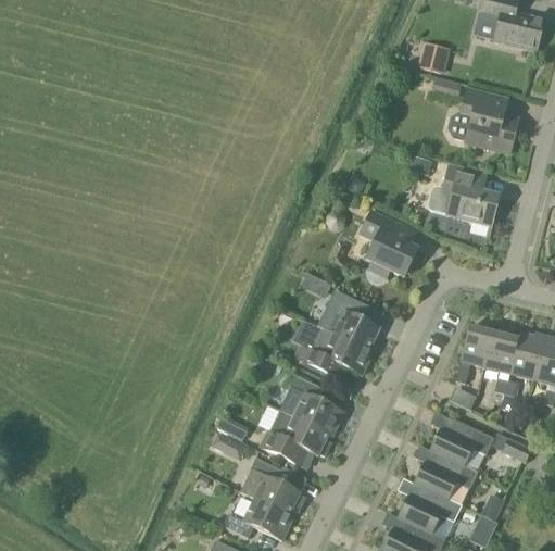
[(483,0),(481,12),(476,35),(494,39),(494,40),(537,51),(544,20),(515,12),(518,0),(483,0)]
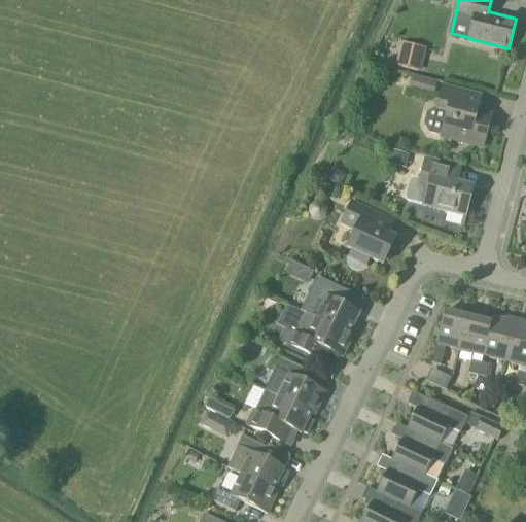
[(421,69),(427,44),(402,39),(400,48),(396,63),(415,68),(421,69)]
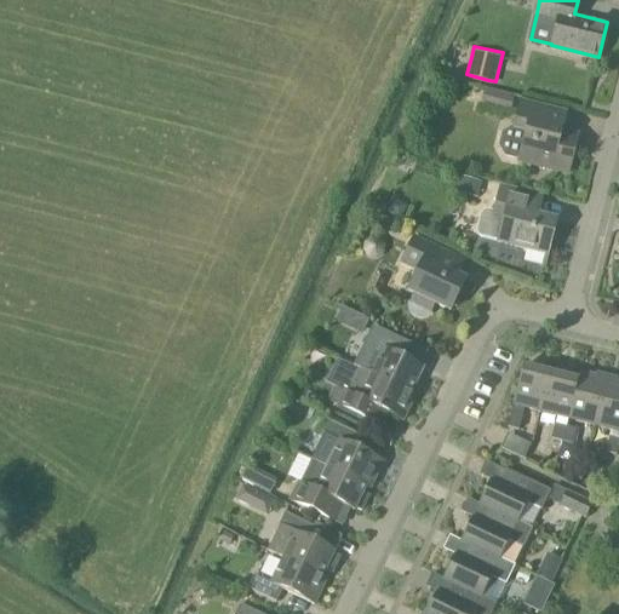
[(511,107),(515,92),(485,85),(481,99),(511,107)]
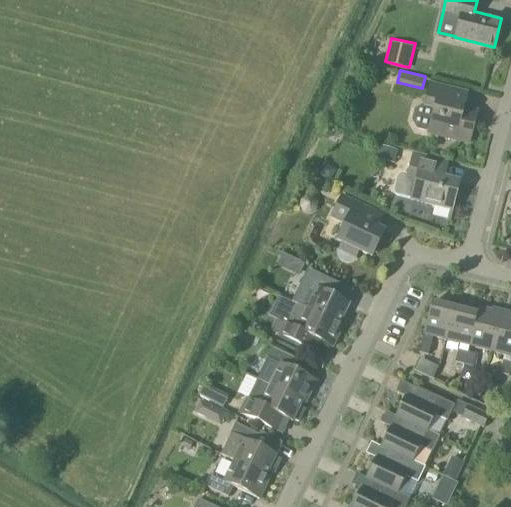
[(469,141),(478,108),(463,104),(467,90),(430,80),(425,99),(414,106),(411,118),(417,127),(428,130),(469,141)]
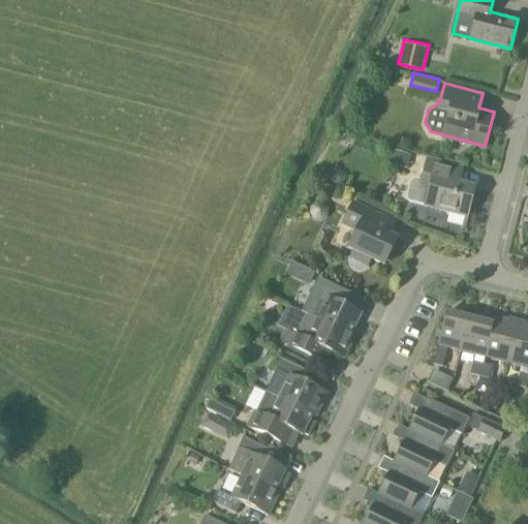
[(407,166),(411,152),(390,146),(385,161),(407,166)]
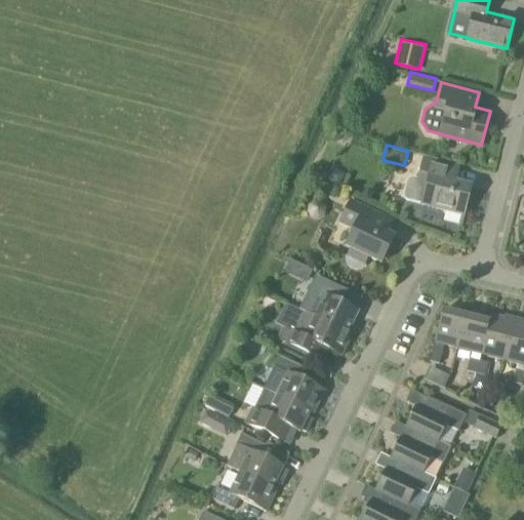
[(448,178),(451,164),(424,157),(418,176),(413,175),(409,175),(407,178),(403,192),(404,196),(409,198),(421,201),(465,212),(471,185),(448,178)]
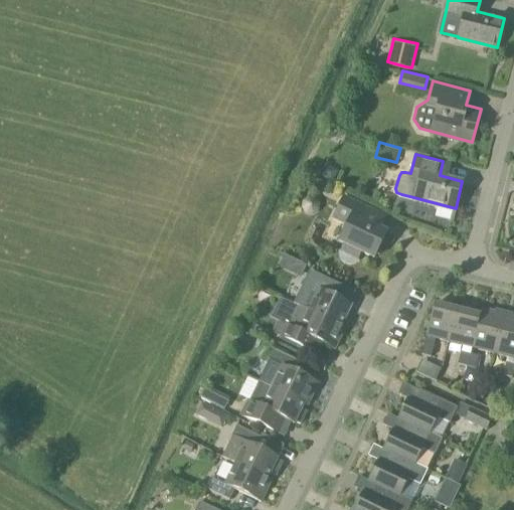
[(374,256),(386,229),(365,219),(371,206),(344,193),(333,216),(347,222),(340,238),(343,240),(340,248),(339,250),(339,256),(342,259),(345,261),(347,262),(350,262),(354,261),(357,259),(361,249),(374,256)]
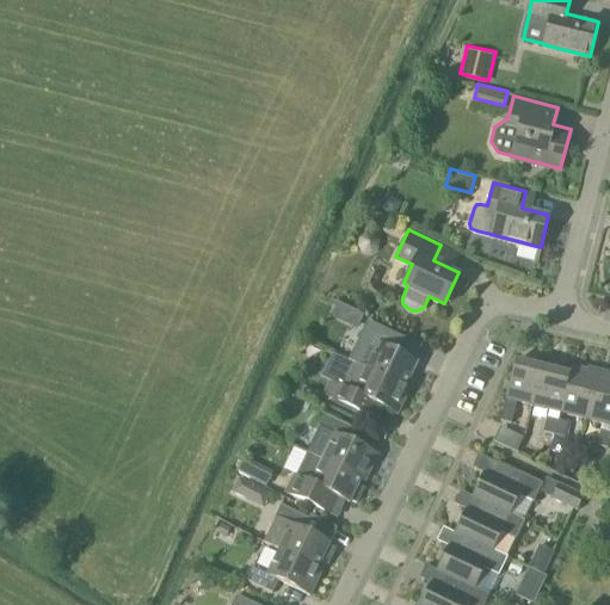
[(358,325),(364,312),(337,298),(331,312),(358,325)]
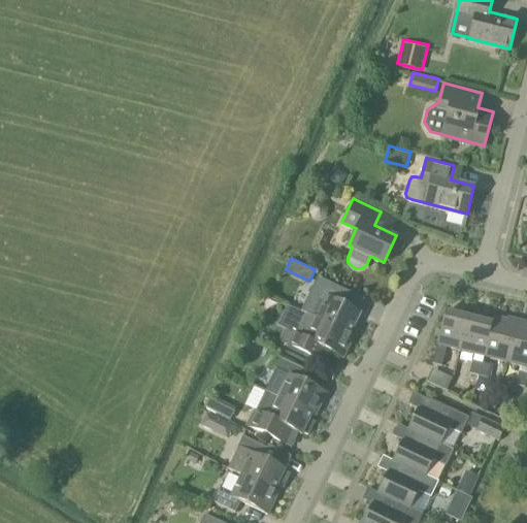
[(351,332),(351,331),(361,311),(337,299),(342,289),(319,276),(314,289),(327,295),(318,314),(317,316),(351,332)]
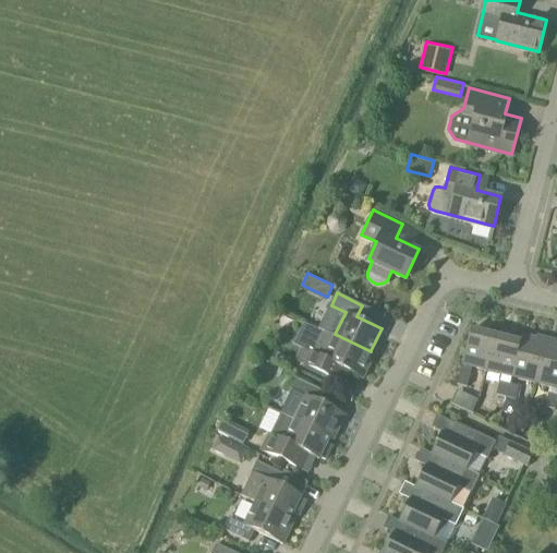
[(335,334),(336,332),(322,325),(310,349),(301,345),(295,357),(329,373),(335,361),(363,375),(375,352),(371,350),(371,351),(335,334)]
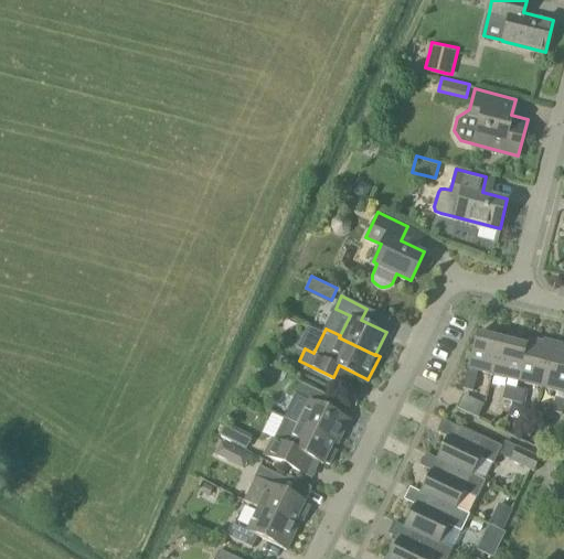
[(493,372),(502,336),(477,331),(463,386),(472,388),(478,368),(493,372)]
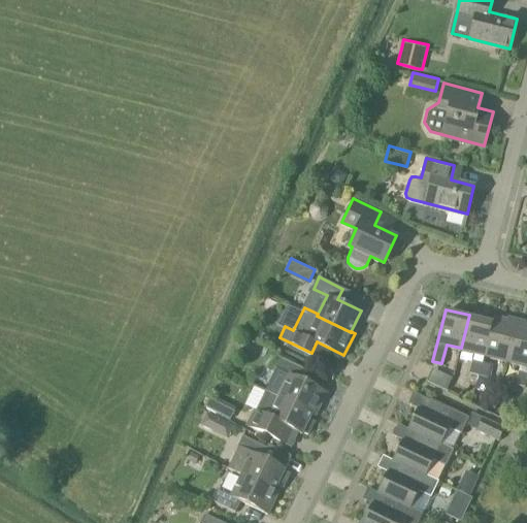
[(506,359),(517,320),(493,314),(491,321),(492,321),(484,354),(506,359)]
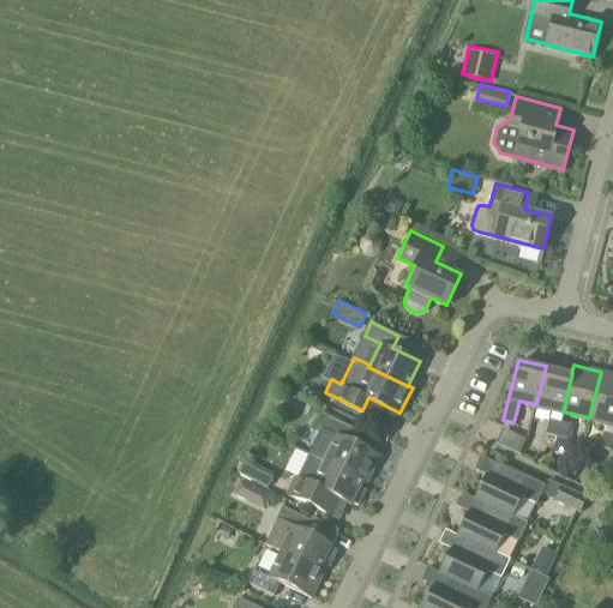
[(572,373),(571,373),(546,366),(536,404),(563,411),(572,373)]
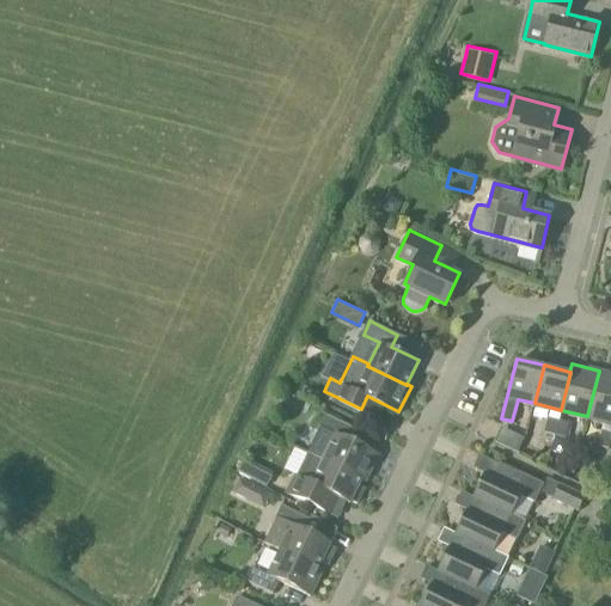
[(610,373),(599,371),(587,416),(604,421),(598,442),(609,446),(610,439),(610,373)]
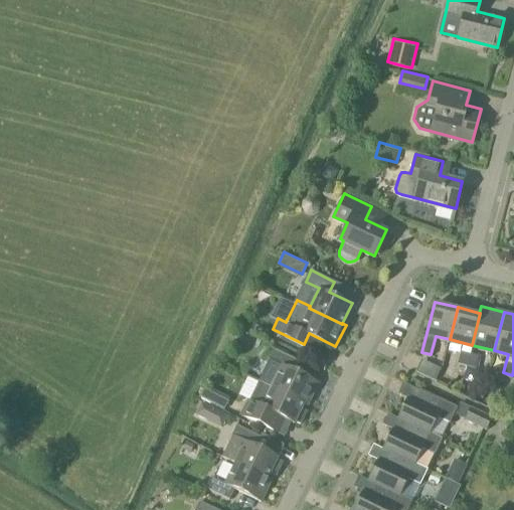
[(267,367),(261,378),(305,400),(308,402),(319,381),(292,368),(298,357),(274,346),(269,357),(271,358),(267,367)]
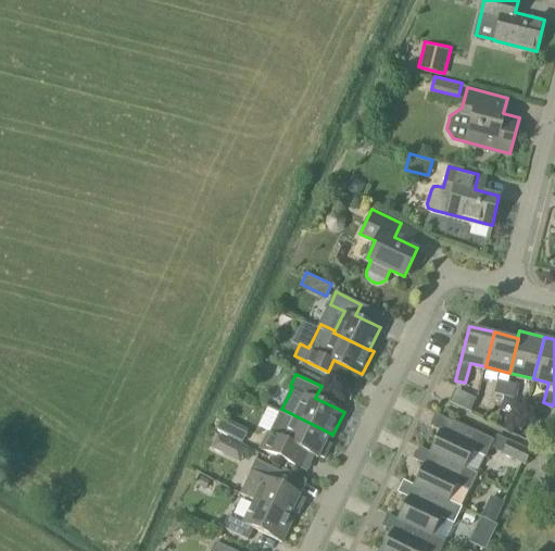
[(514,396),(517,382),(497,376),(494,390),(514,396)]
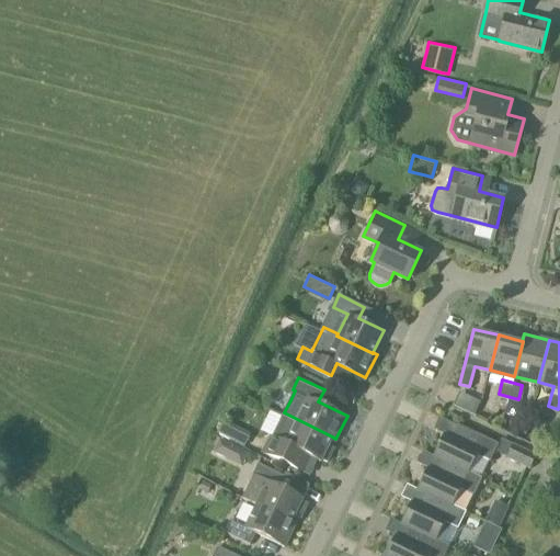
[(460,389),(454,401),(475,411),(481,399),(460,389)]
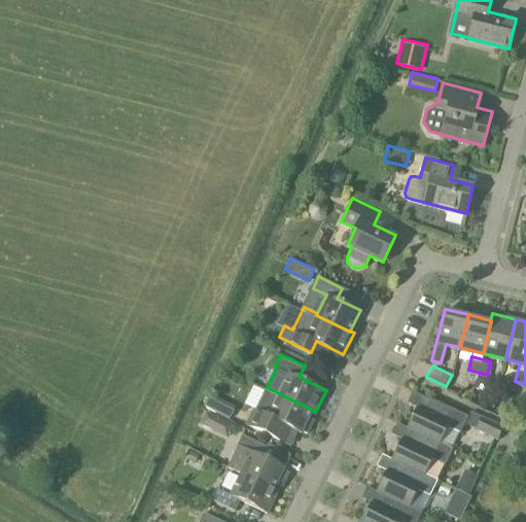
[(312,410),(267,387),(265,386),(254,407),(246,422),(271,435),(278,419),(302,430),(303,429),(308,431),(314,419),(309,417),(312,410)]
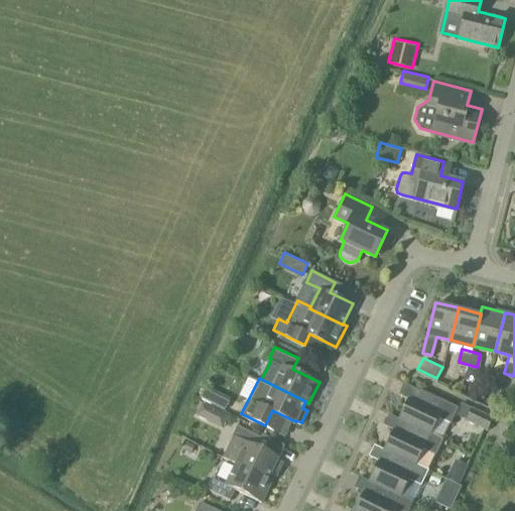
[(408,396),(398,416),(407,420),(407,419),(431,431),(432,431),(442,435),(449,420),(452,421),(456,412),(459,406),(422,388),(421,389),(416,400),(408,396)]
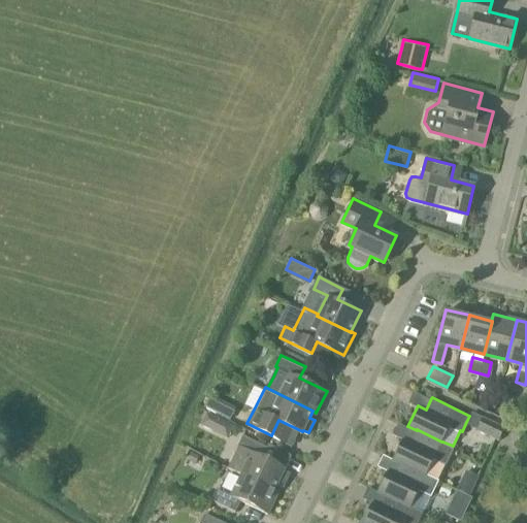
[(206,411),(201,422),(212,427),(218,416),(206,411)]
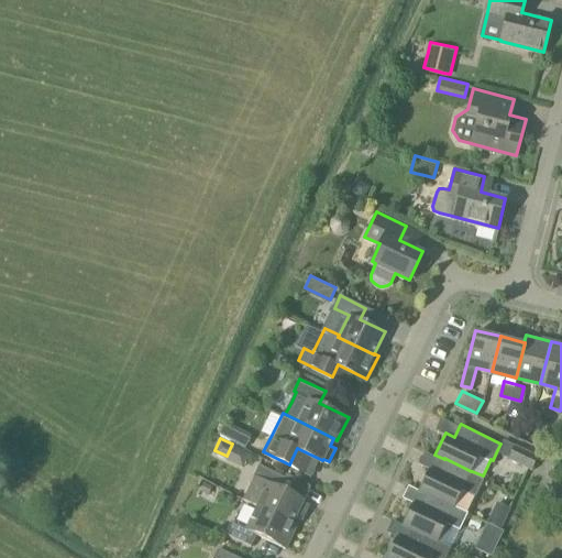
[(531,469),(538,453),(515,442),(508,457),(531,469)]
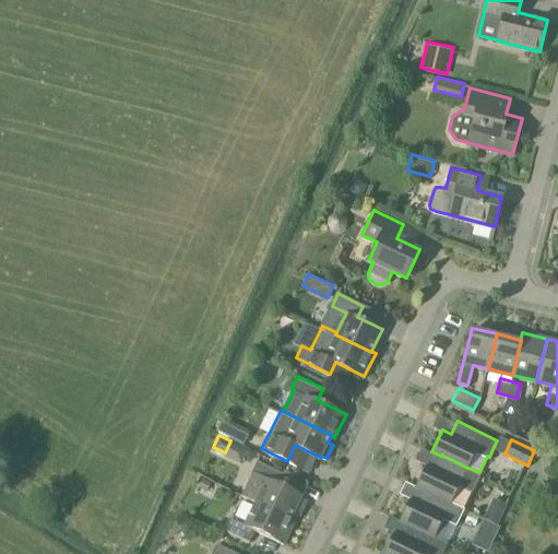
[(469,468),(467,469),(441,456),(435,468),(426,463),(416,485),(425,490),(425,488),(451,502),(452,501),(460,484),(473,491),(481,473),(469,468)]
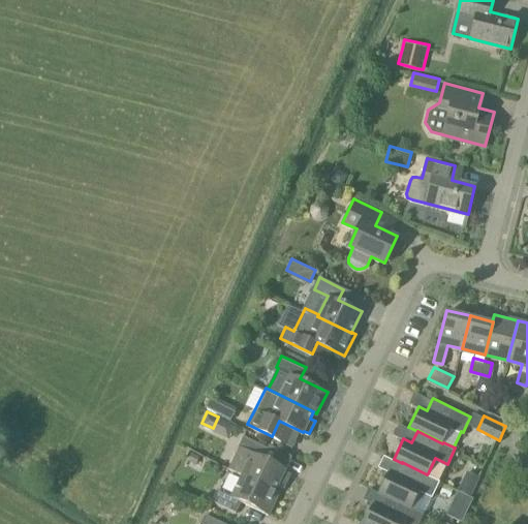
[(238,445),(228,467),(242,473),(275,490),(276,489),(278,484),(284,487),(291,472),(285,469),(285,468),(262,457),(268,445),(244,434),(238,445)]
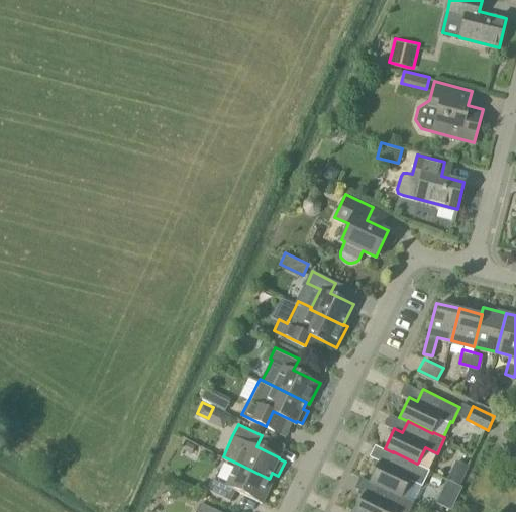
[(418,463),(417,464),(393,451),(393,452),(388,464),(379,459),(370,480),(378,484),(378,483),(403,495),(403,494),(410,479),(422,485),(430,469),(418,463)]
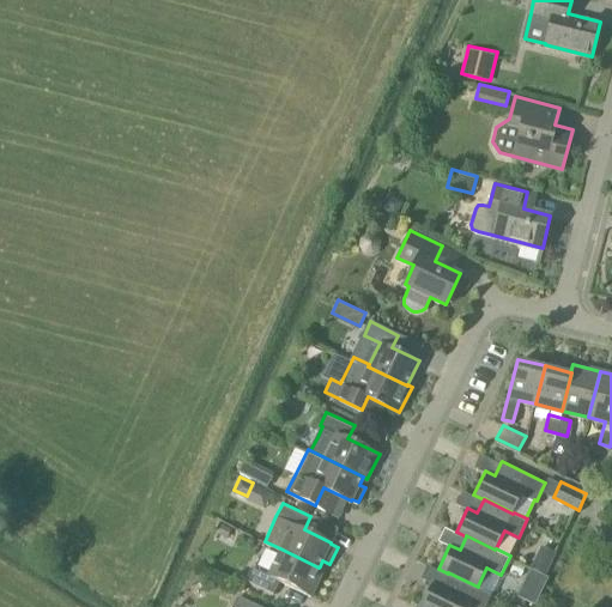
[(320,566),(319,568),(280,548),(268,572),(253,565),(246,578),(273,592),(280,578),(311,594),(323,569),(320,566)]
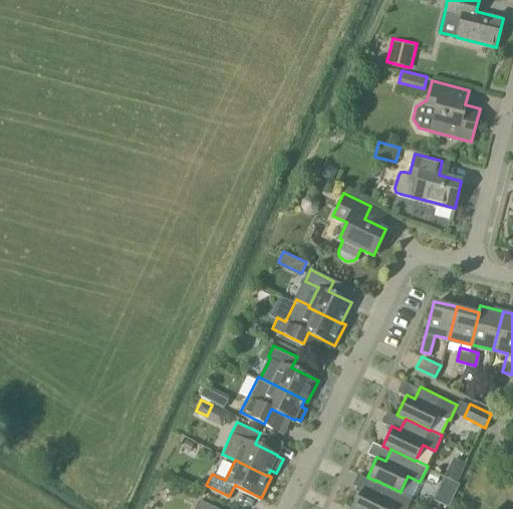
[(401,491),(401,492),(375,480),(375,481),(370,492),(362,488),(352,507),(355,508),(392,508),(393,507),(397,508),(406,508),(413,497),(401,491)]
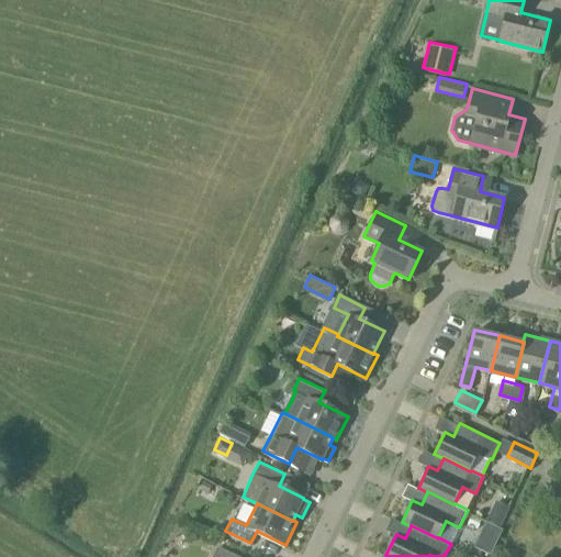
[(244,556),(219,545),(213,556),(212,556),(244,556)]
